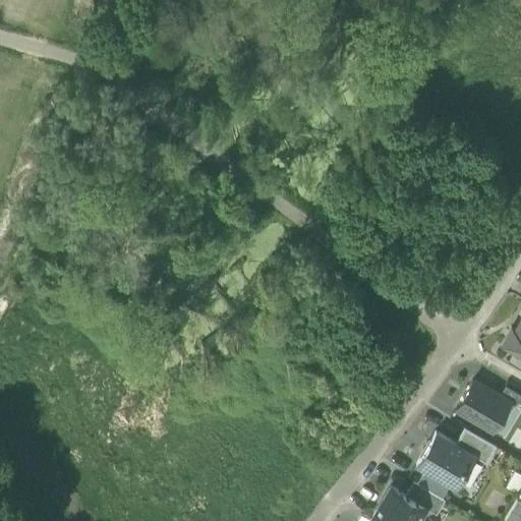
[(501,343),(520,354),(520,316),(514,329),(511,327),(501,343)]
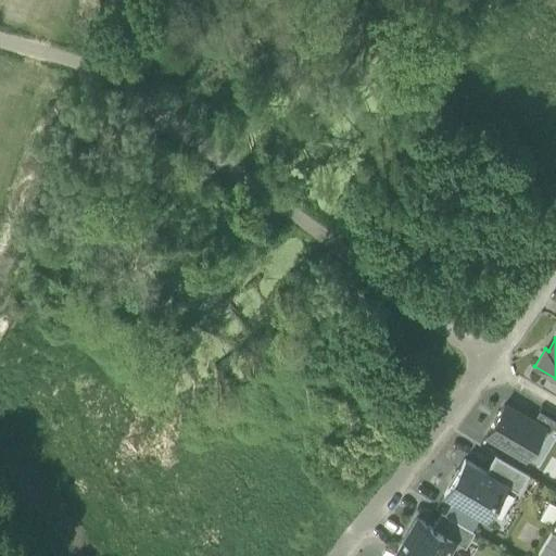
[(532,422),(504,405),(487,434),(527,458),(543,429),(532,422)]
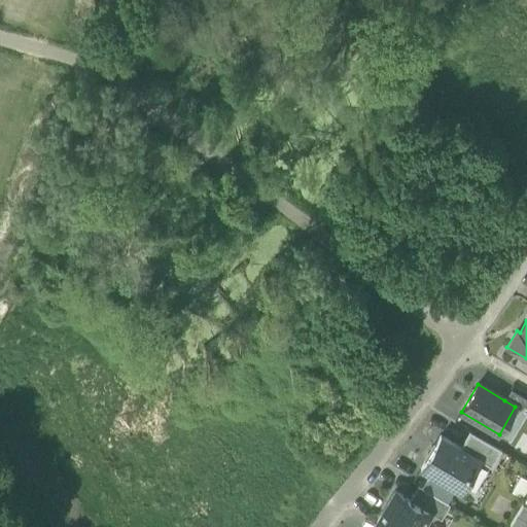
[(526,410),(526,399),(511,390),(504,400),(515,407),(526,413),(526,410)]
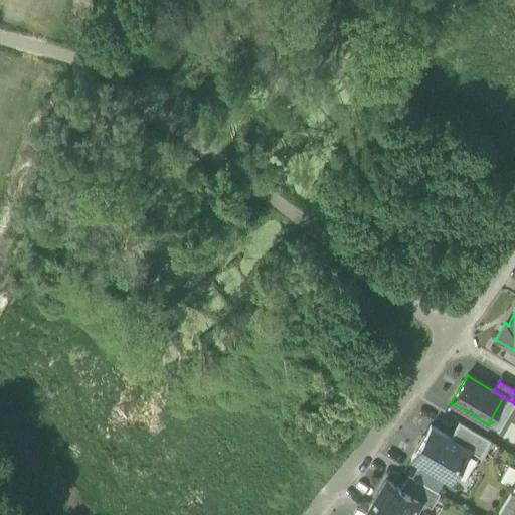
[(490,441),(459,422),(450,438),(470,450),(469,451),(480,458),(490,441)]
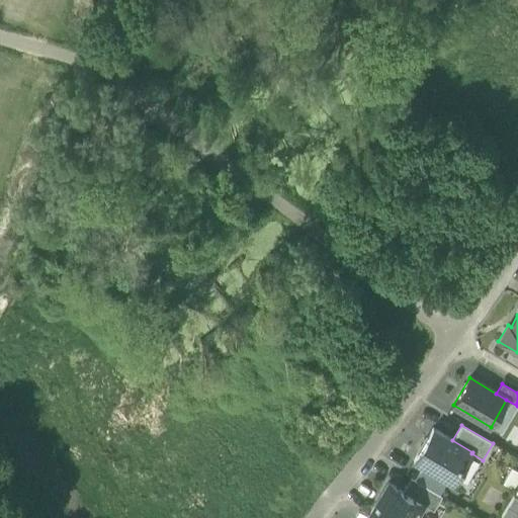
[(452,440),(432,428),(413,461),(452,485),(471,453),(472,452),(452,440)]
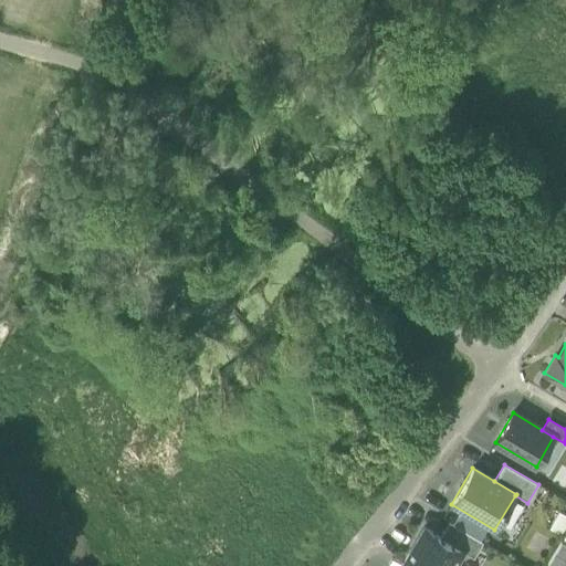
[(565,516),(559,513),(551,528),(561,534),(565,522),(565,516)]
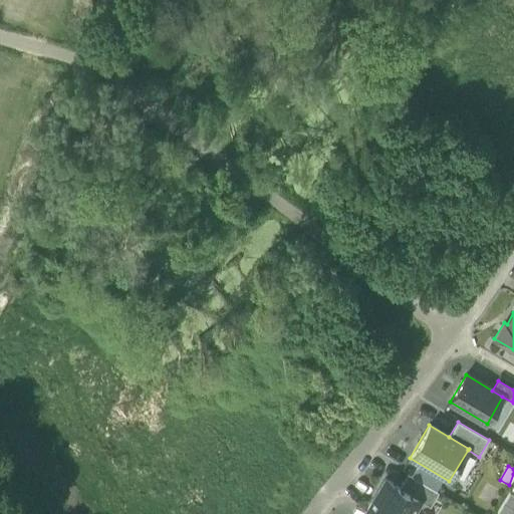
[(439,493),(408,475),(400,488),(420,501),(430,507),(439,493)]
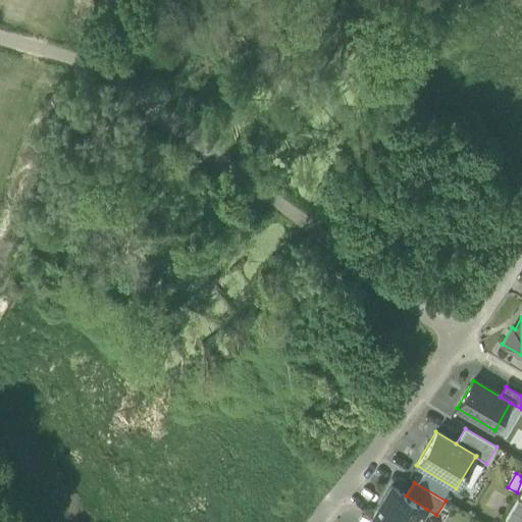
[(406,496),(392,487),(372,519),(376,521),(418,521),(426,509),(406,496)]
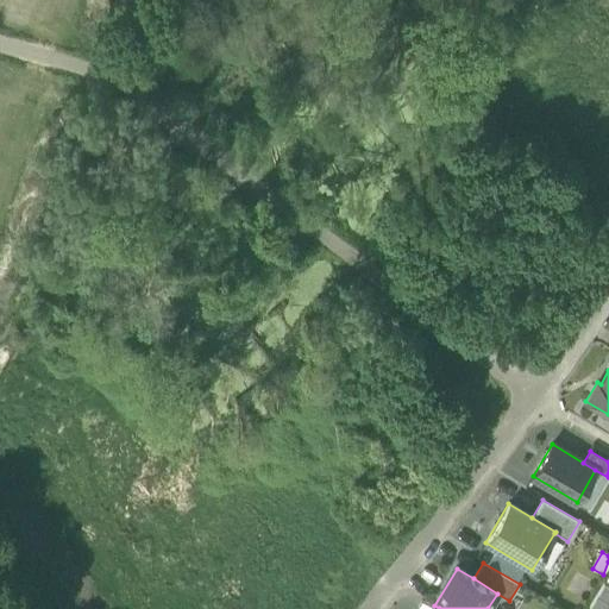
[(589,607),(592,608),(608,608),(608,585),(604,583),(589,607)]
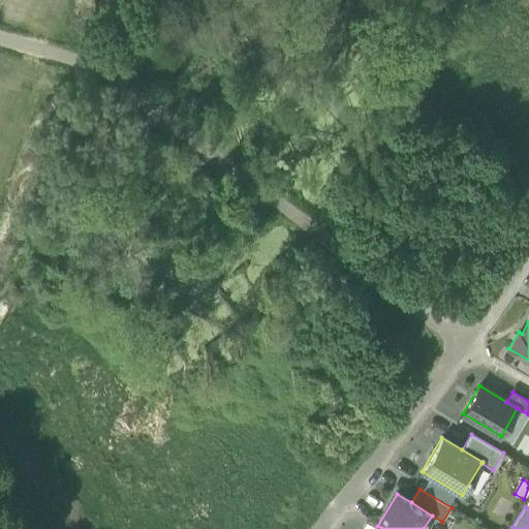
All buildings are outlined.
